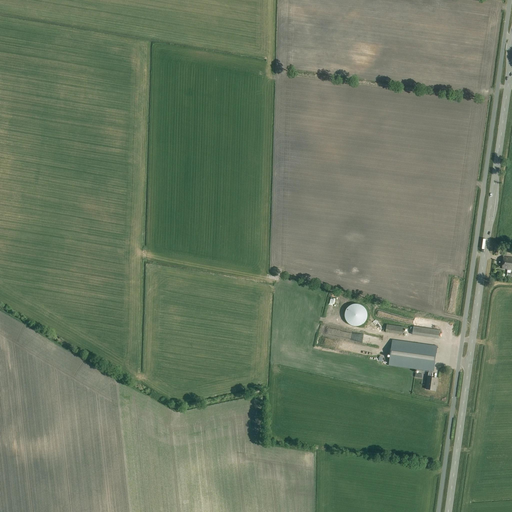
[(511,270),(511,257),(504,257),(502,268),(508,269),(507,273),(507,276),(511,276),(511,278),(511,273),(511,270)]
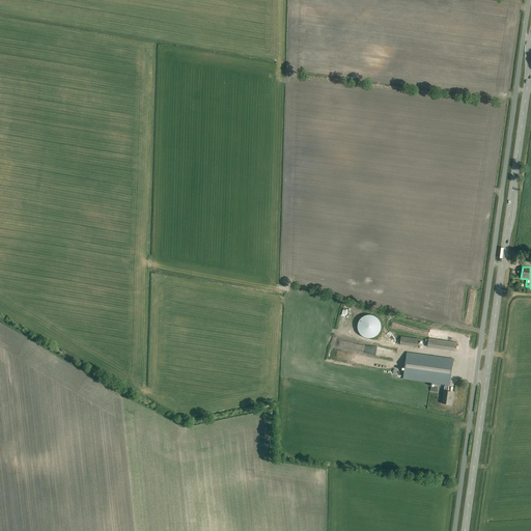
[(371,315),(369,315),(367,315),(365,316),(363,316),(362,318),(360,319),(359,322),(359,323),(358,325),(358,327),(358,329),(359,331),(359,333),(360,334),(362,336),(363,337),(365,338),(367,338),(369,338),(371,338),(373,338),(375,337),(376,336),(379,334),(380,333),(380,331),(381,329),(381,327),(381,325),(380,323),(380,322),(379,319),(376,318),(375,316),(373,316),(371,315)]
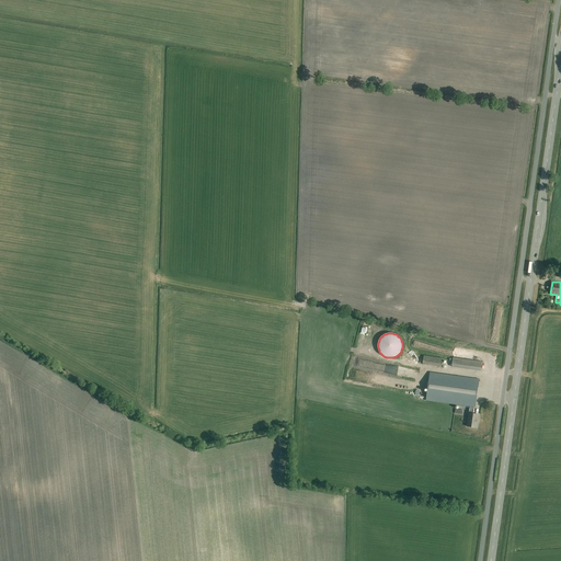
[(427,356),(427,365),(448,365),(448,356),(427,356)]
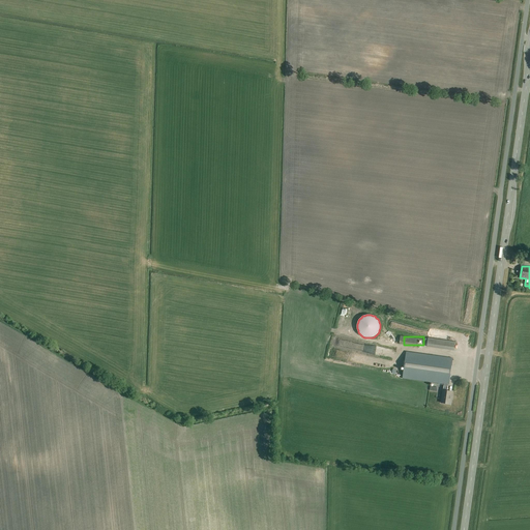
[(454,351),(455,342),(429,339),(427,347),(454,351)]
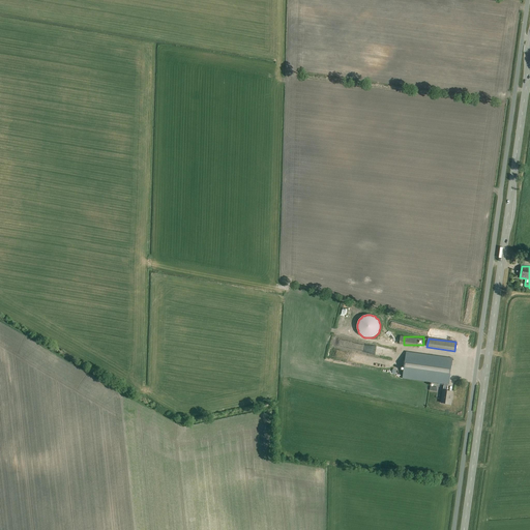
[(356,360),(357,353),(346,351),(345,352),(344,352),(343,358),(356,360)]
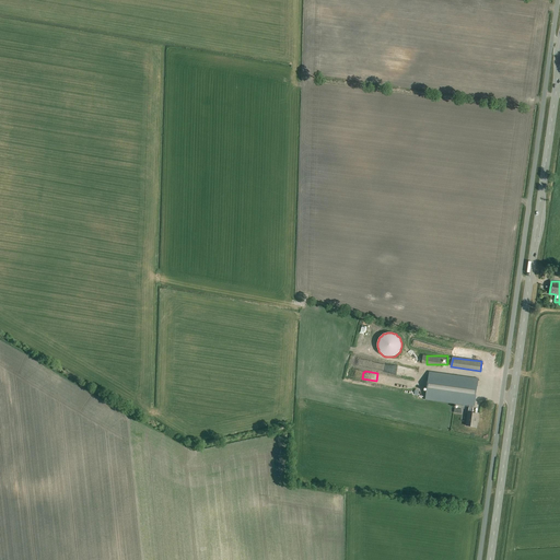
[(473,413),(474,408),(474,407),(475,407),(478,378),(429,372),(426,400),(469,406),(468,412),(466,426),(476,428),(478,413),(473,413)]
